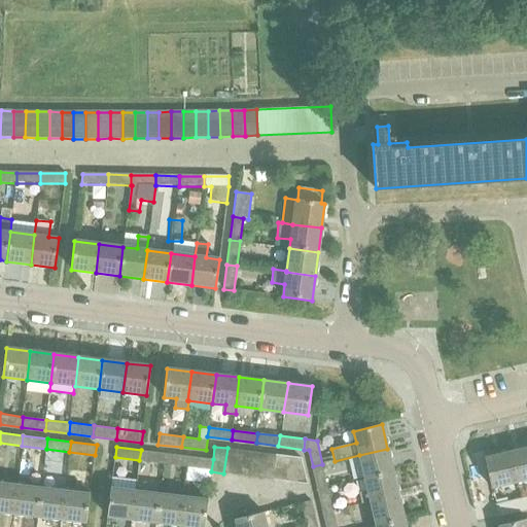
[(223,473),(236,475),(239,450),(227,448),(223,473)]
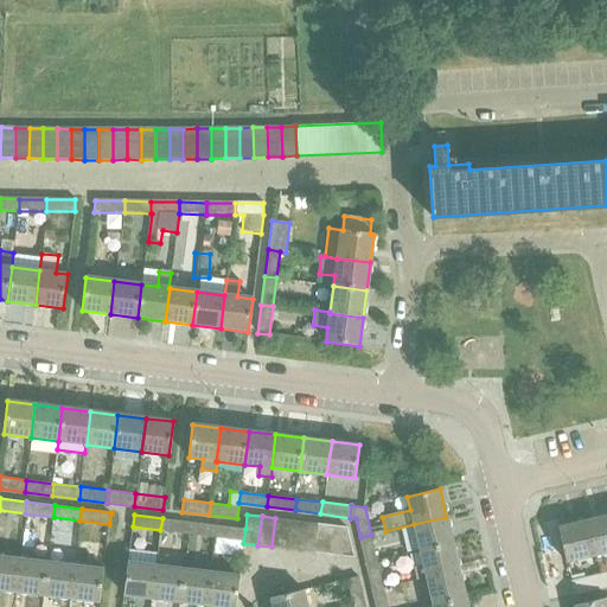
[(606,516),(588,521),(595,556),(606,553),(606,516)]
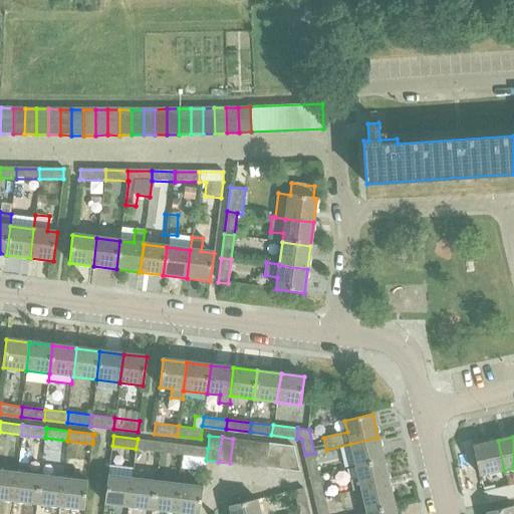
[(350,444),(355,468),(383,461),(377,438),(350,444)]
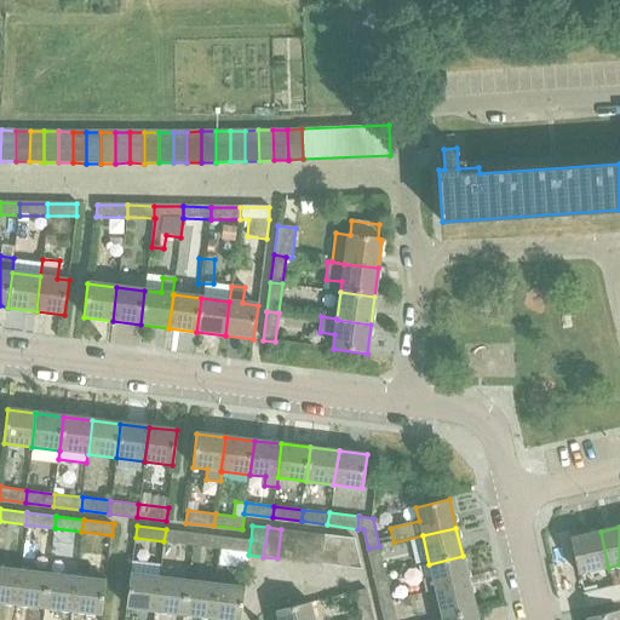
[(164,541),(191,545),(193,533),(166,529),(164,541)]
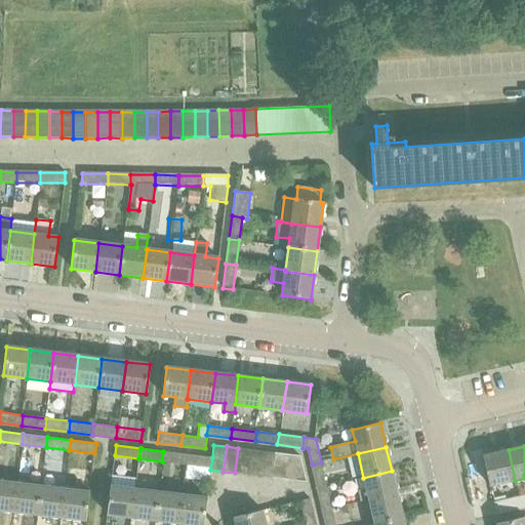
[(235,473),(247,475),(250,449),(238,448),(235,473)]
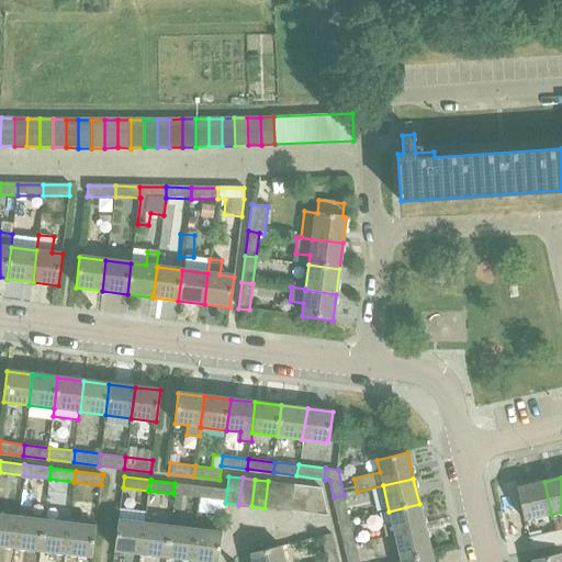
[(265,508),(278,509),(281,483),(268,481),(265,508)]
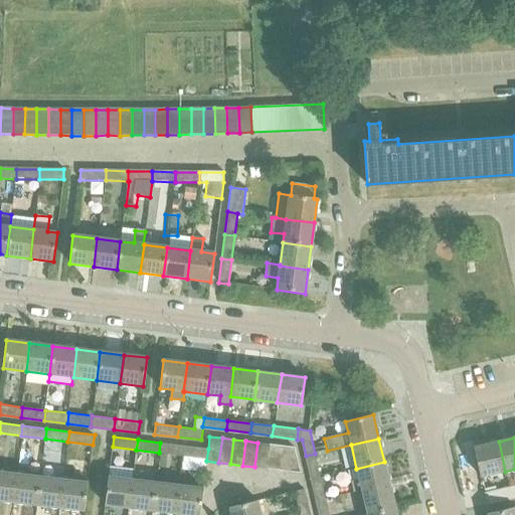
[(505,472),(499,442),(474,448),(481,477),(505,472)]
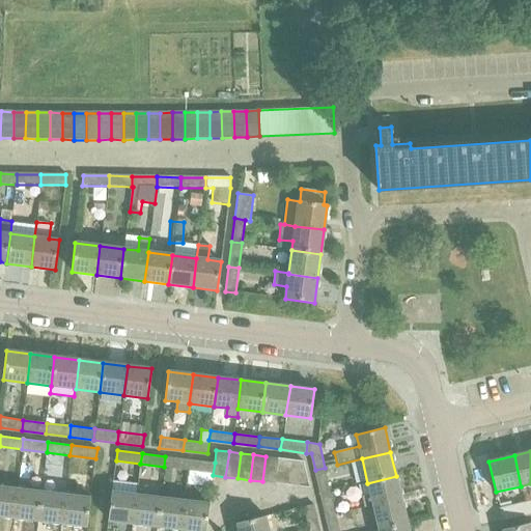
[(164,467),(189,470),(190,459),(165,456),(164,467)]
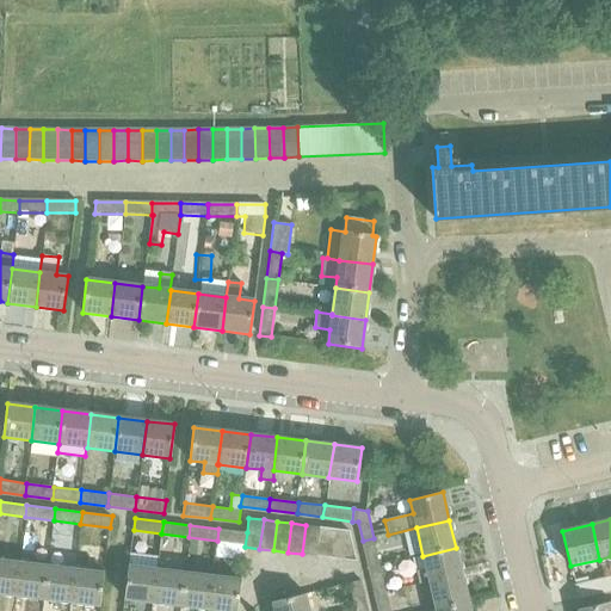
[(302,554),(316,556),(320,526),(306,525),(302,554)]
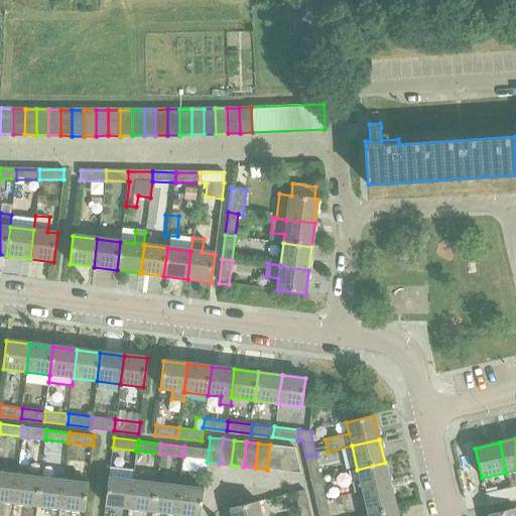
[(270,444),(267,470),(301,474),(294,448),(270,444)]
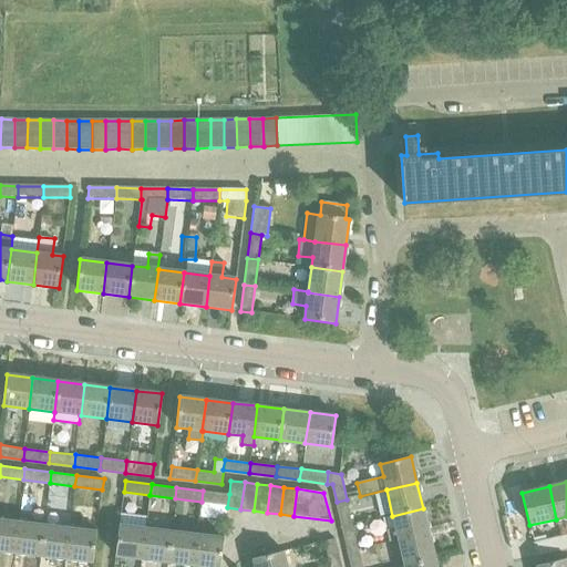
[(203,491),(202,502),(200,516),(226,519),(227,507),(229,494),(203,491)]
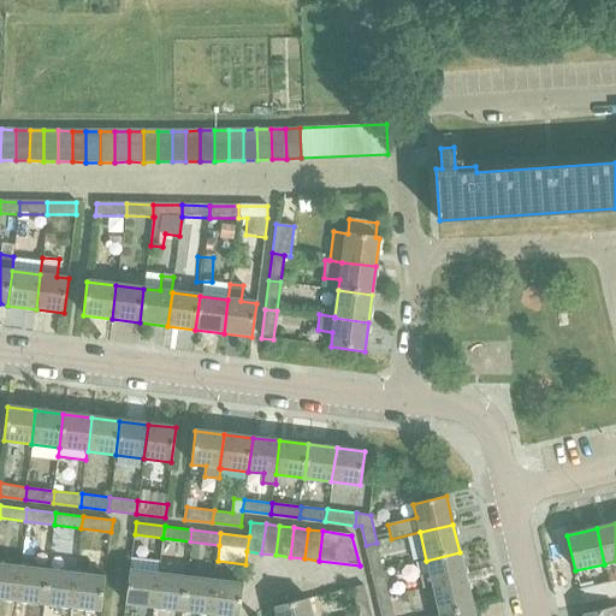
[(366,545),(372,573),(384,570),(377,543),(366,545)]
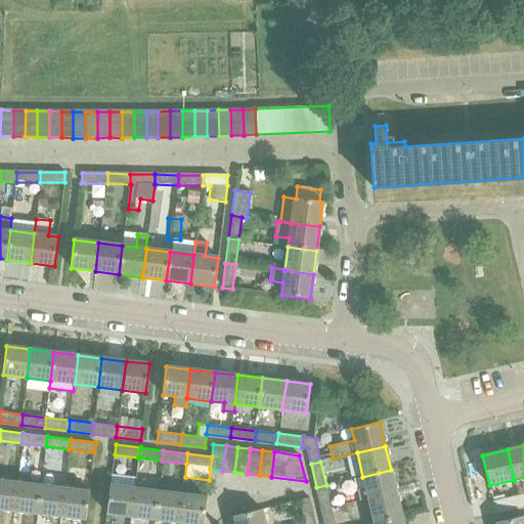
[(367,498),(368,500),(396,493),(391,470),(362,477),(365,488),(358,489),(360,499),(367,498)]
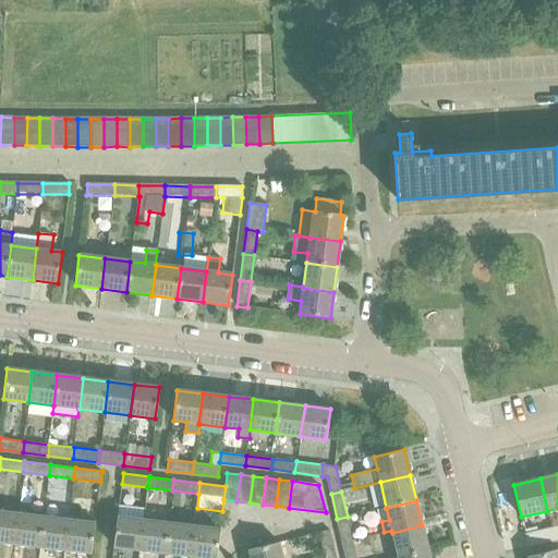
[(114,547),(141,550),(144,519),(145,508),(119,506),(114,547)]
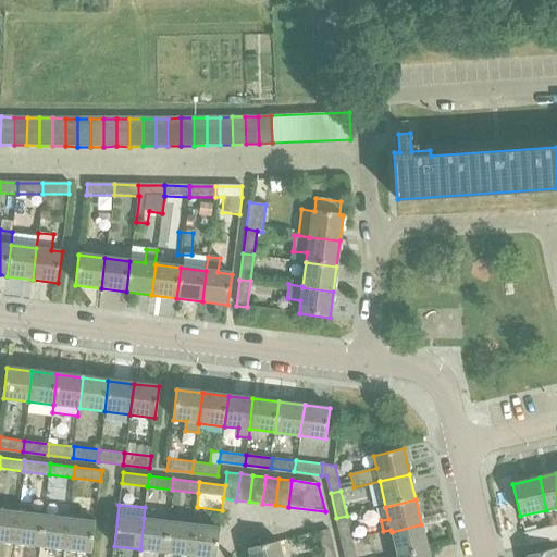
[(0,541),(14,543),(19,512),(0,510),(0,541)]
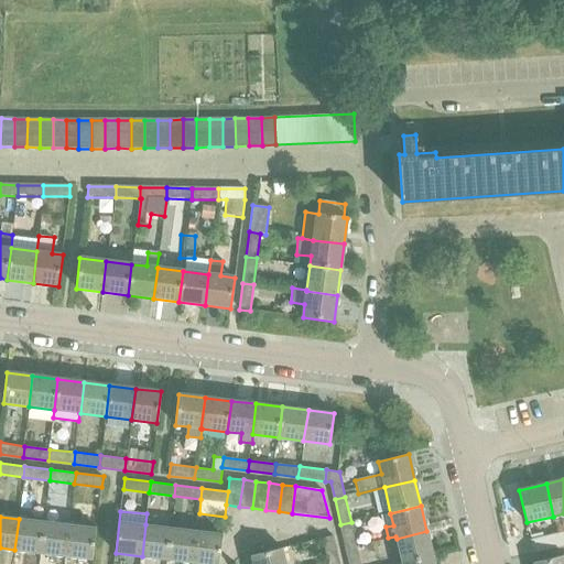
[(14,550),(41,553),(44,522),(19,519),(14,550)]
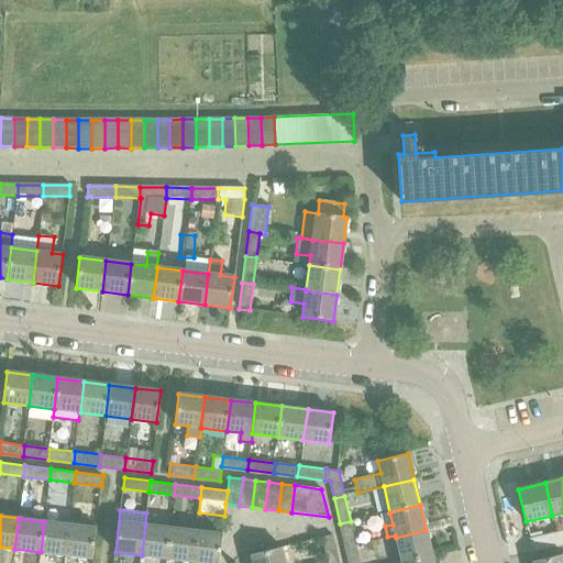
[(41,552),(66,555),(69,525),(44,521),(41,552)]
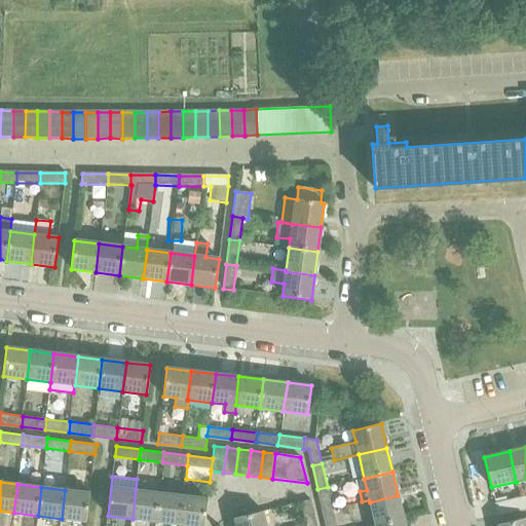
[(317,489),(324,514),(333,511),(328,487),(317,489)]
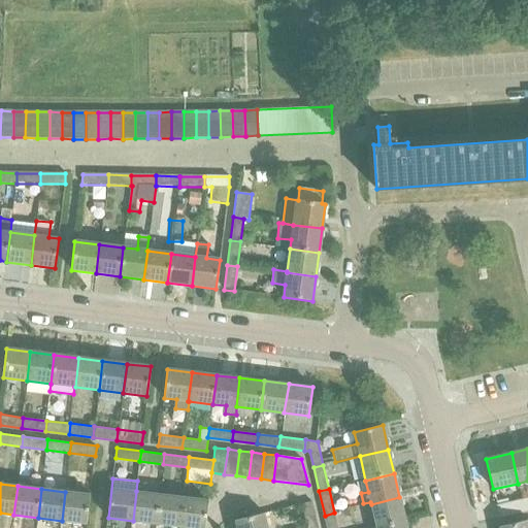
[(136,491),(133,521),(157,523),(160,494),(136,491)]
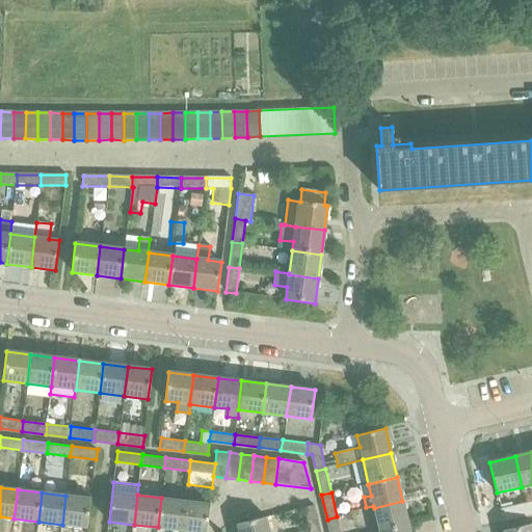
[(65,496),(62,525),(87,528),(90,499),(65,496)]
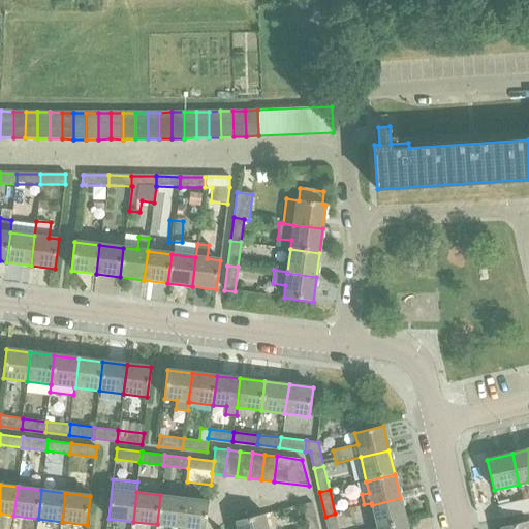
[(157,524),(181,527),(185,498),(160,495),(157,524)]
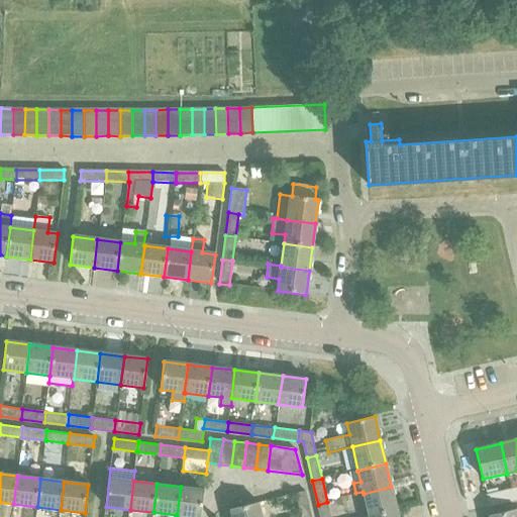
[(181,487),(177,515),(191,516),(200,516),(204,490),(181,487)]
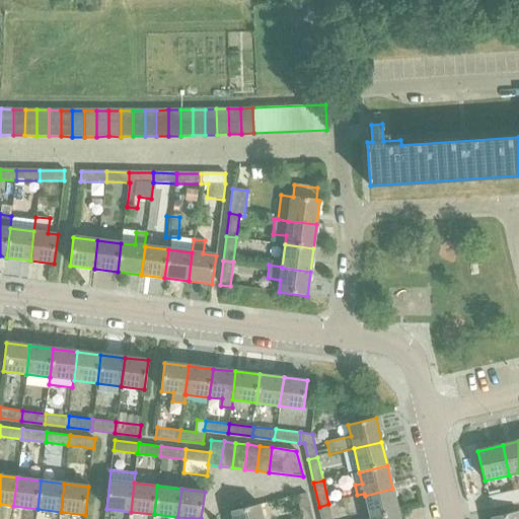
[(370,518),(398,511),(392,489),(365,496),(370,517),(370,518)]
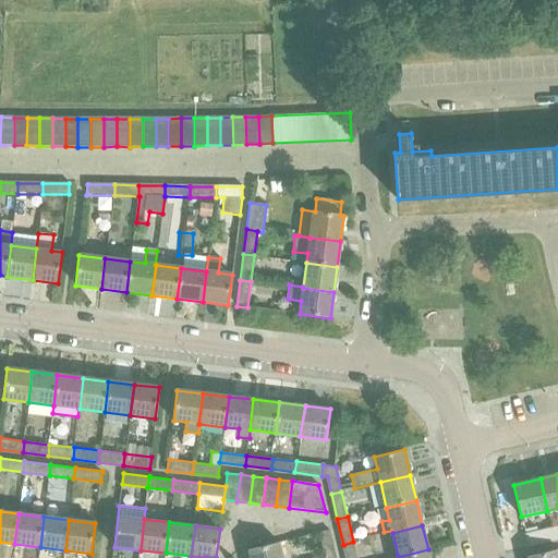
[(554,541),(550,528),(525,534),(529,547),(554,541)]
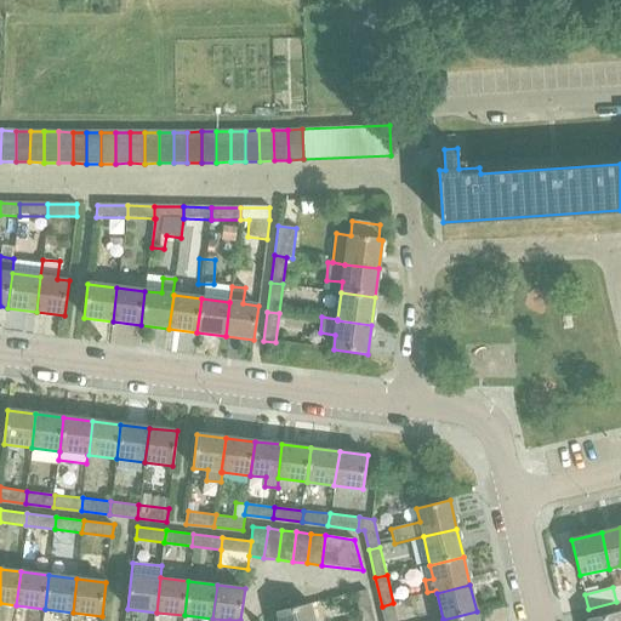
[(355,592),(362,620),(365,620),(375,619),(368,590),(355,592)]
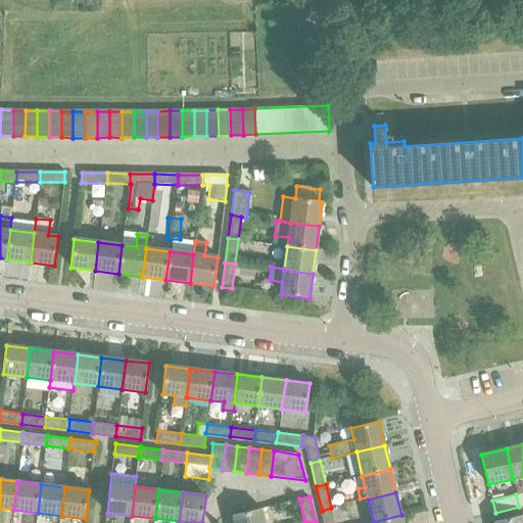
[(322,511),(324,522),(334,522),(331,508),(322,511)]
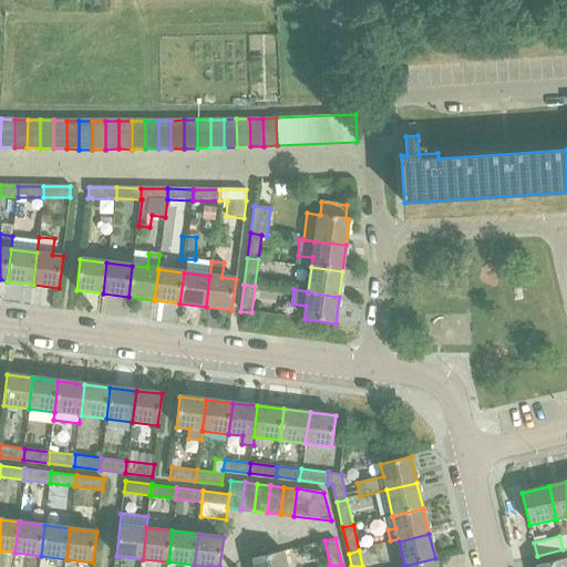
[(254,558),(255,566),(287,566),(284,552),(254,558)]
